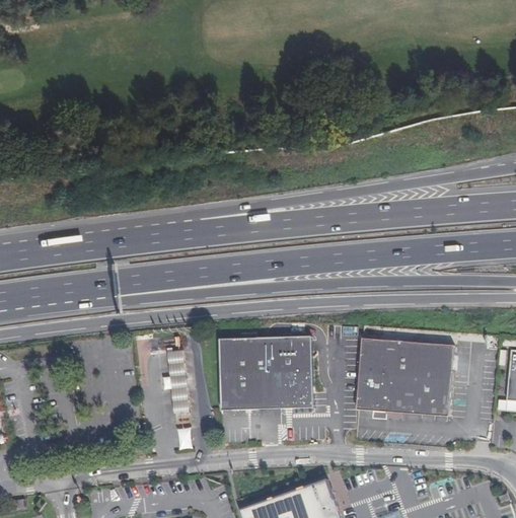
[(496,349),(497,335),(487,335),(487,348),(496,349)]
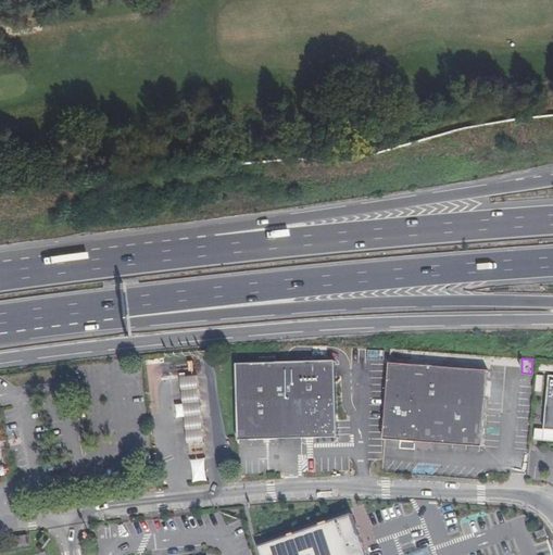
[(236,439),(301,437),(318,437),(335,436),(332,360),(234,363),(236,439)]
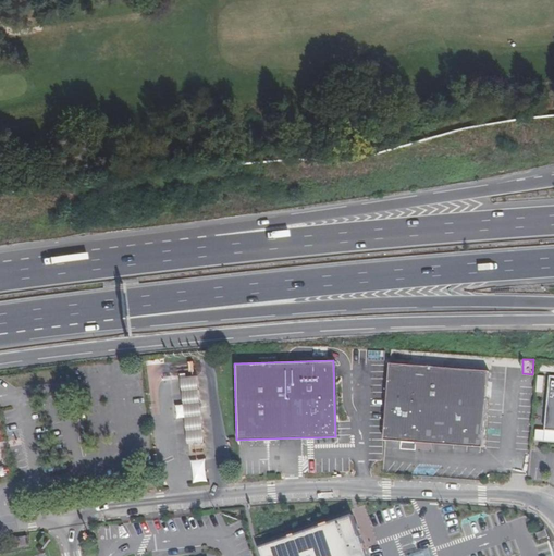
[(415,442),(431,443),(480,446),(483,409),(485,370),(388,362),(381,433),(381,440),(415,442)]
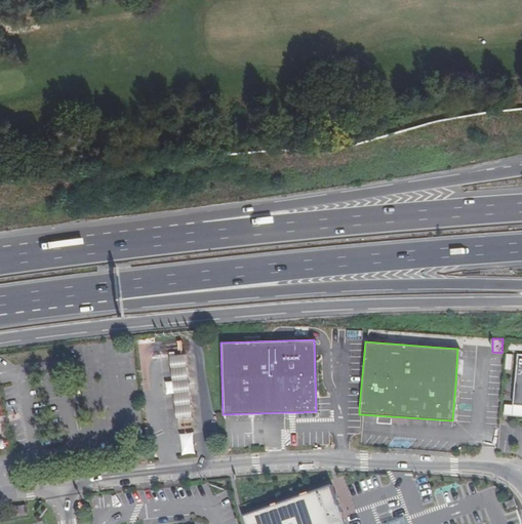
[(189,408),(182,345),(166,346),(174,410),(189,408)]
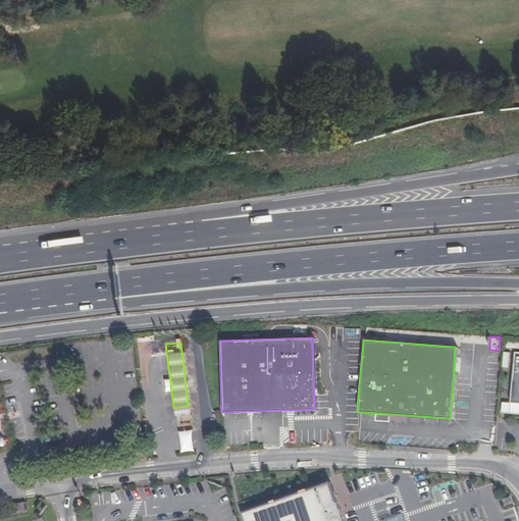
[(500,366),(506,367),(508,351),(502,351),(500,366)]
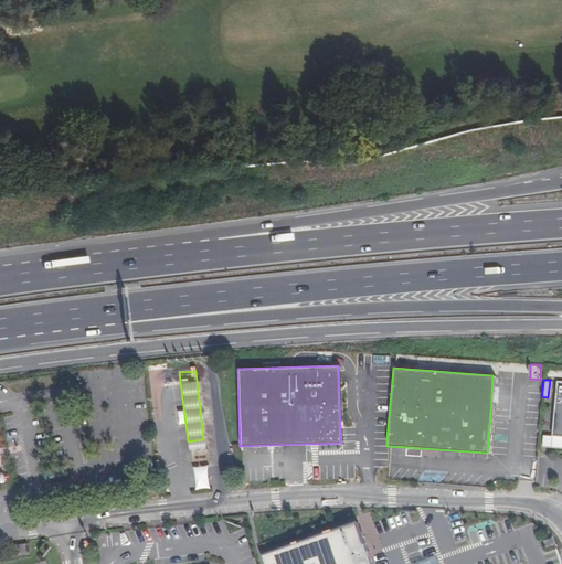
[(561,380),(554,380),(549,435),(561,436),(561,380)]
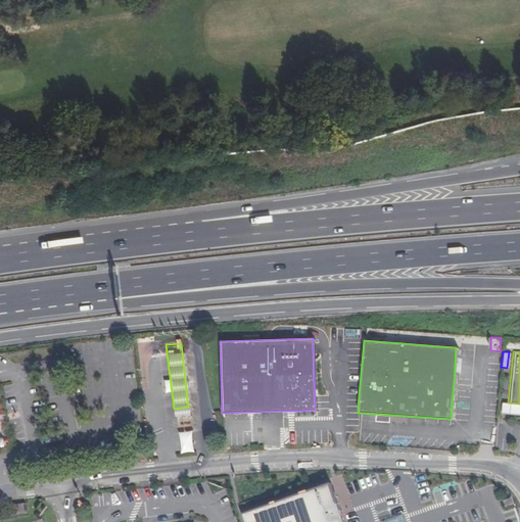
[(191,451),(191,430),(178,430),(178,452),(191,451)]
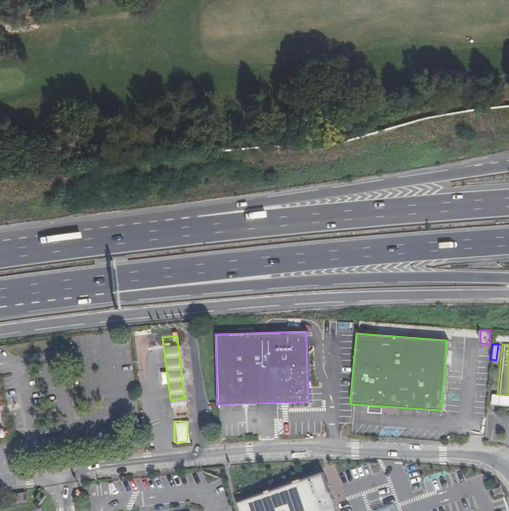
[(334,510),(330,499),(322,474),(321,473),(236,503),(238,510),(334,510)]
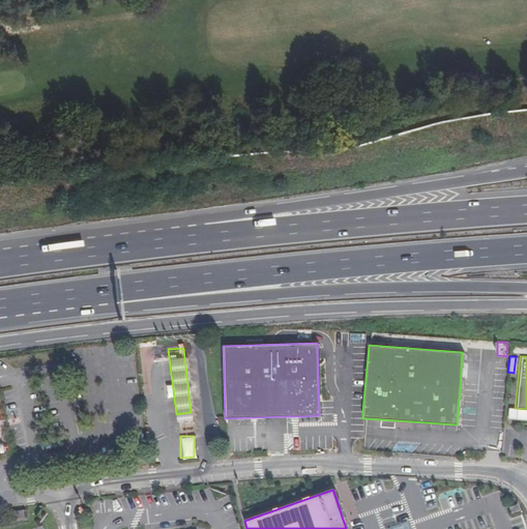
[(518,509),(516,503),(507,506),(509,512),(518,509)]
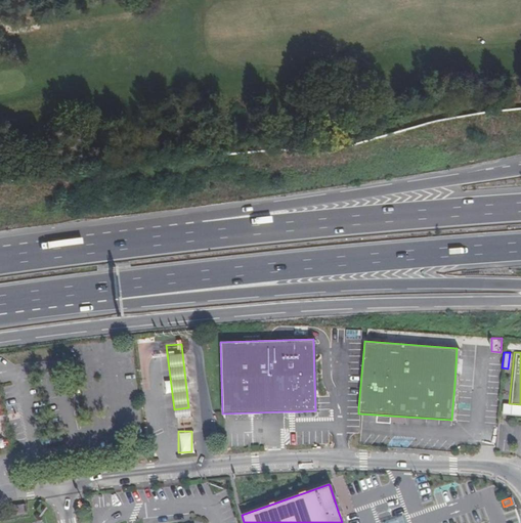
[(22,504),(5,506),(7,516),(24,514),(22,504)]
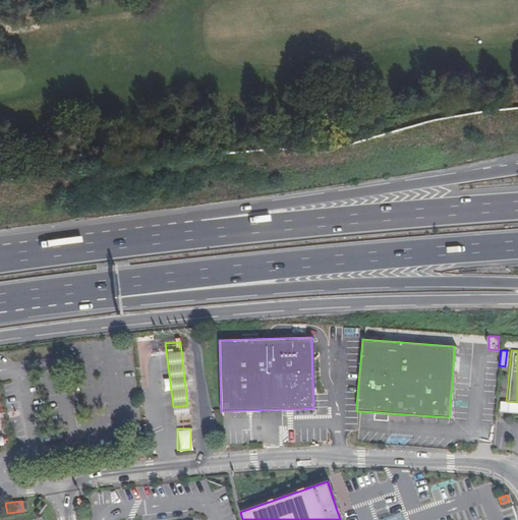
[(346,519),(343,506),(336,508),(340,519),(346,519)]
